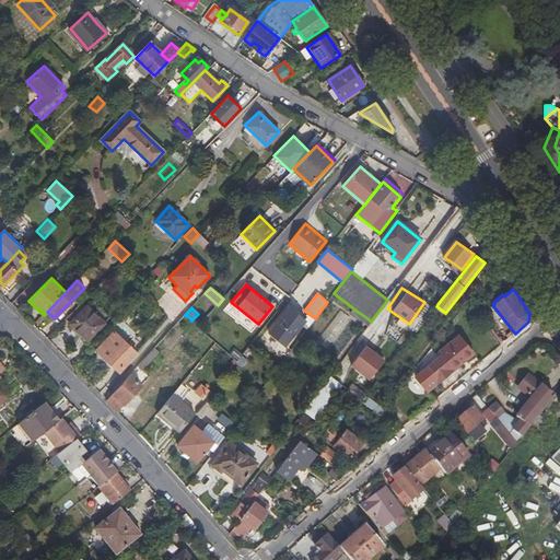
[(294,312),(289,307),(268,334),(284,347),(305,322),(300,316),(299,317),(294,313),(294,312)]
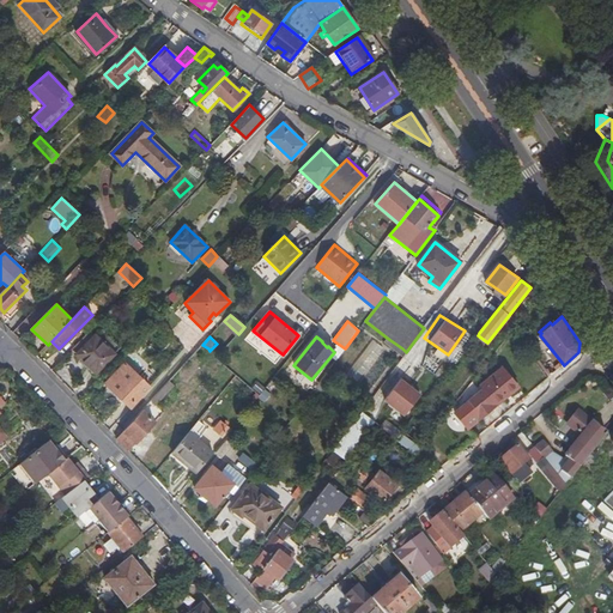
[(95,338),(77,357),(96,374),(114,354),(95,338)]
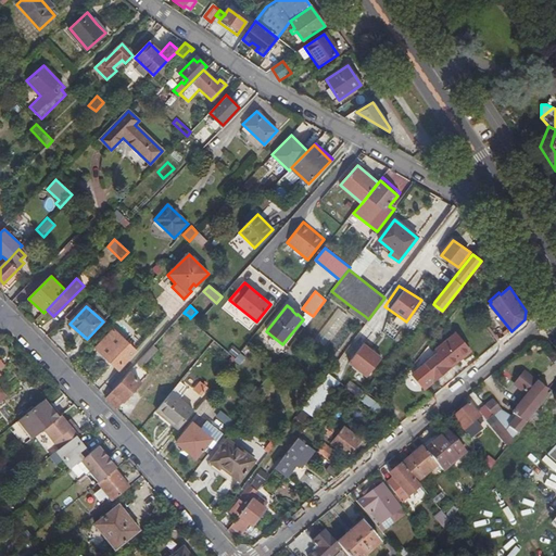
[(365,316),(351,306),(349,310),(362,319),(365,316)]
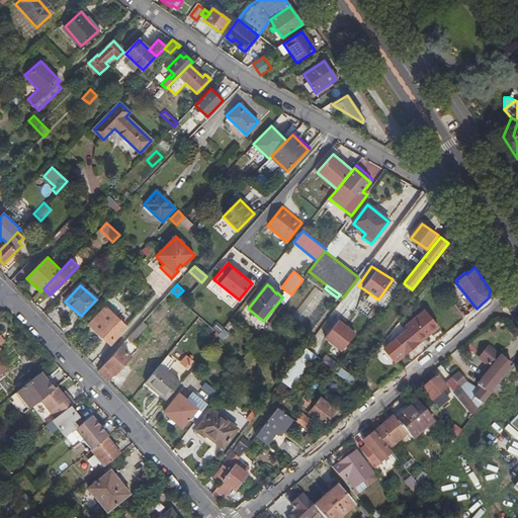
[(300,321),(322,293),(314,287),(292,314),(300,321)]
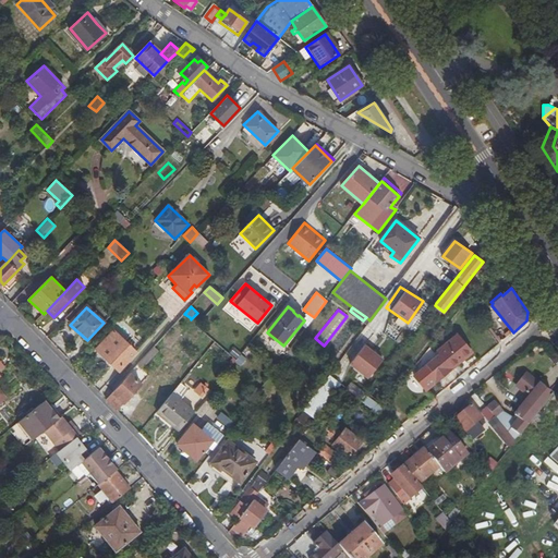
[(184,314),(173,325),(179,329),(190,317),(184,314)]
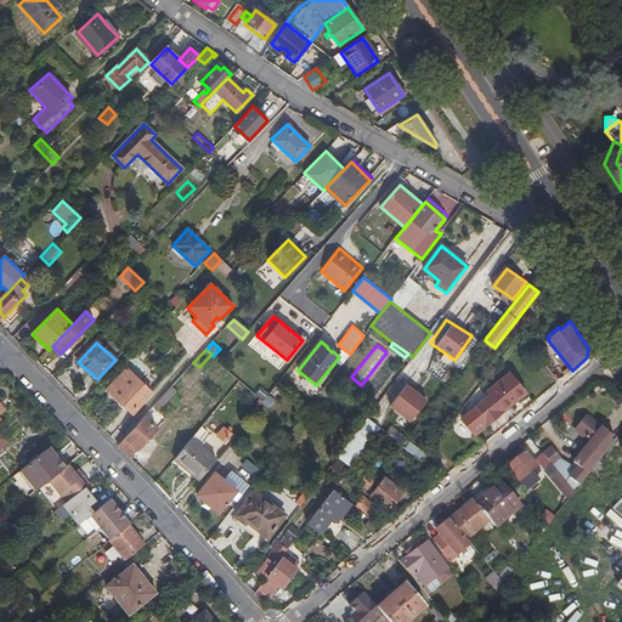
[(428,369),(440,375),(444,368),(431,362),(428,369)]
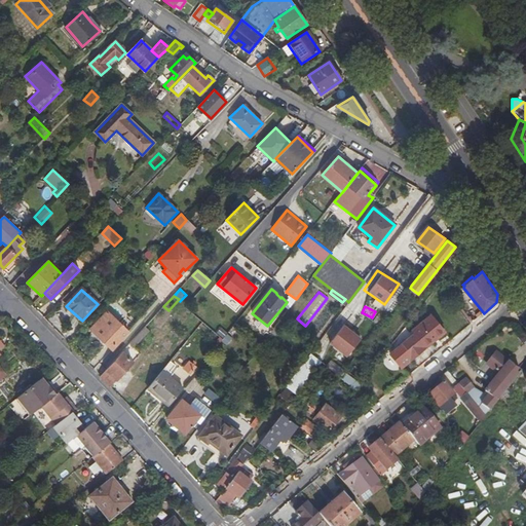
[(296,318),(287,310),(283,316),(292,324),(296,318)]
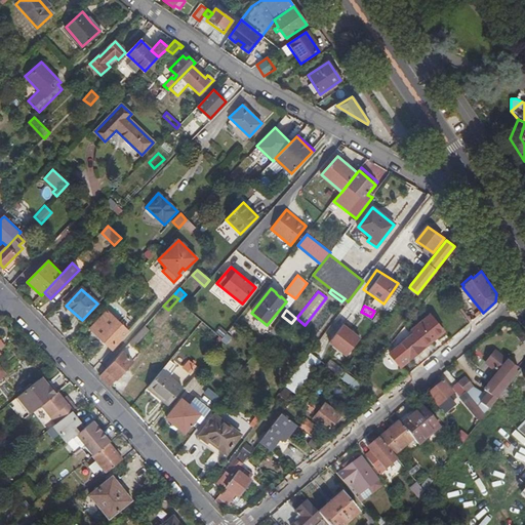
[(90,329),(112,350),(128,331),(108,312),(102,318),(90,329)]
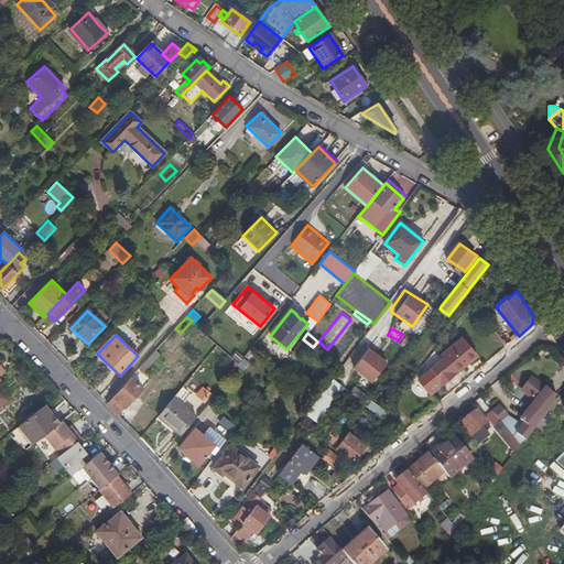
[(445,357),(456,370),(467,360),(469,362),(477,355),(463,337),(443,355),(445,357)]
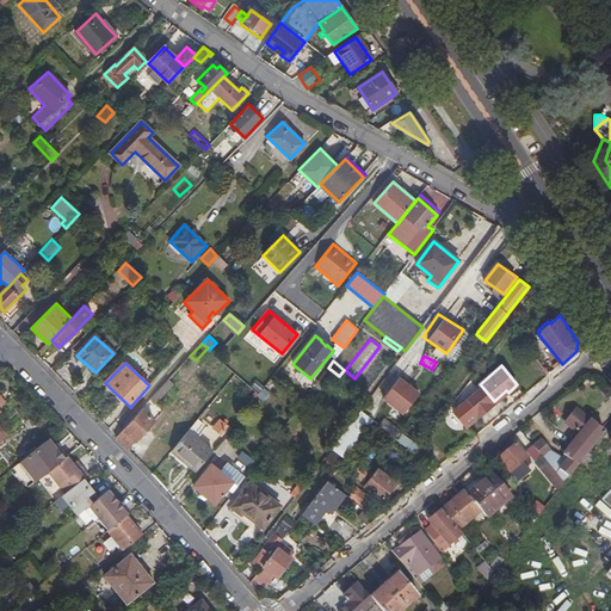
[(402,414),(419,392),(394,374),(377,397),(402,414)]
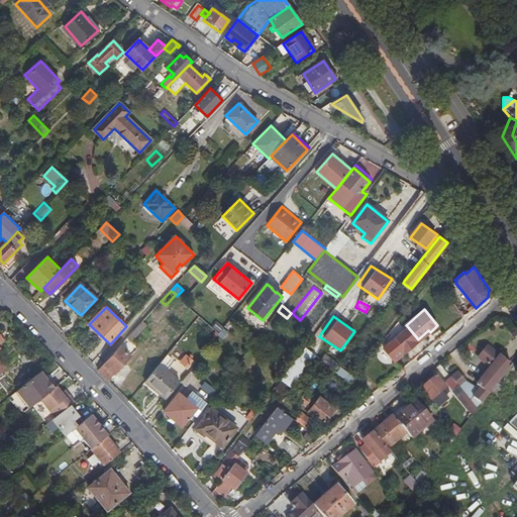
[(453,316),(450,319),(454,325),(458,322),(453,316)]
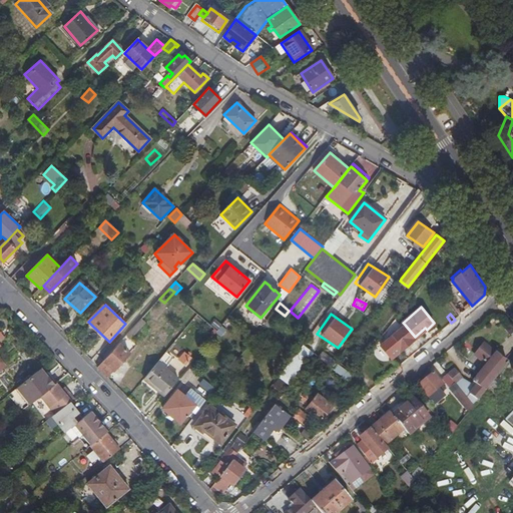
[(131,339),(144,322),(138,317),(125,335),(131,339)]
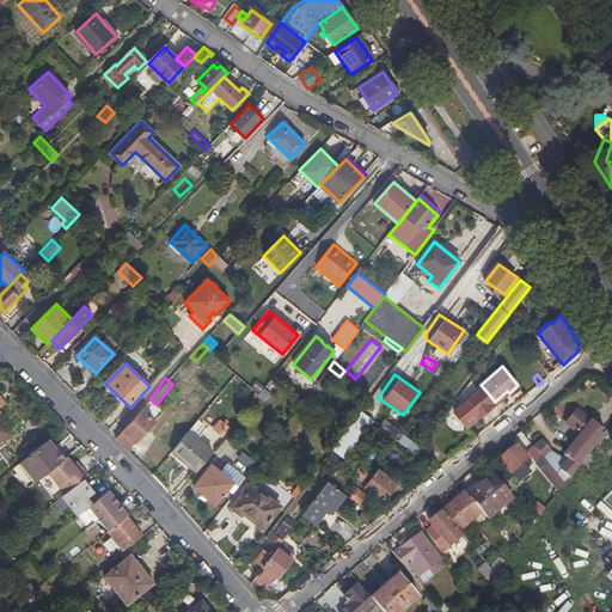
[(263,398),(276,381),(273,378),(259,395),(258,395),(263,398)]
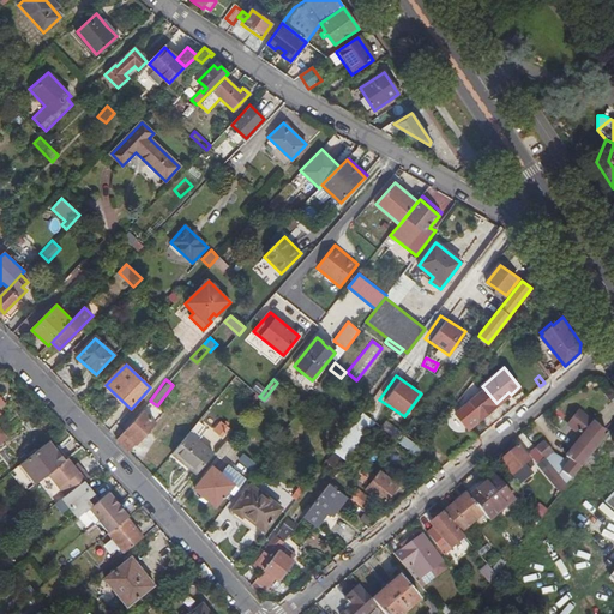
[(485,389),(455,413),(469,429),(498,405),(497,403),(485,389)]
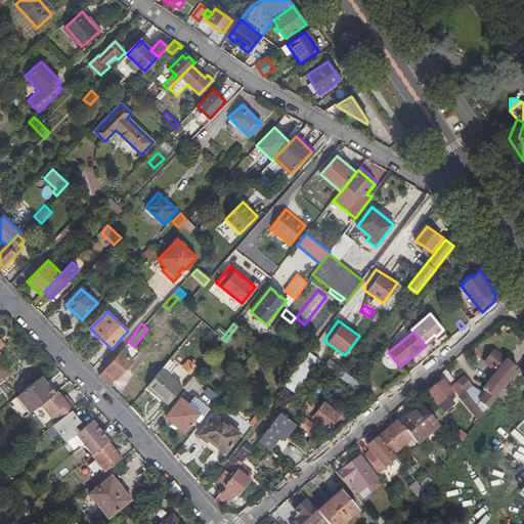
[(122,351),(99,375),(110,385),(116,378),(117,379),(132,360),(122,351)]
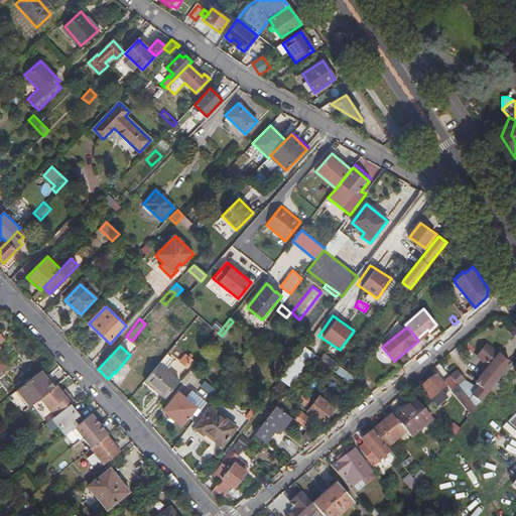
[(458,372),(450,378),(464,393),(472,402),(478,409),(489,395),(512,366),(488,347),(478,358),(491,368),(480,381),(475,386),(466,382),(458,372)]
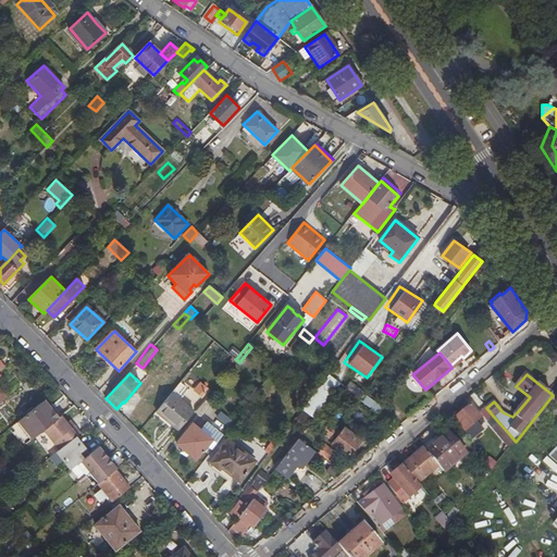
[(271,380),(260,384),(264,398),(276,395),(271,380)]
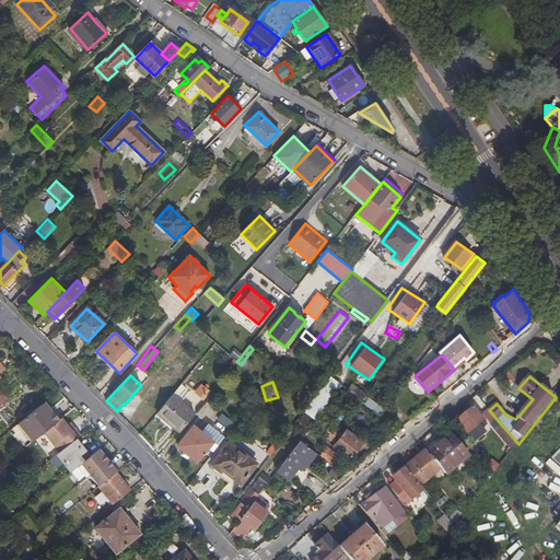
[(194,389),(200,398),(209,393),(201,383),(194,389)]
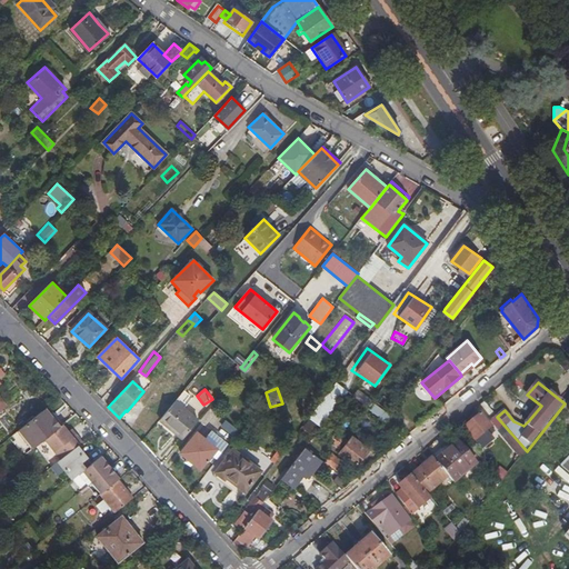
[(330,415),(346,393),(341,391),(326,411),(330,415)]
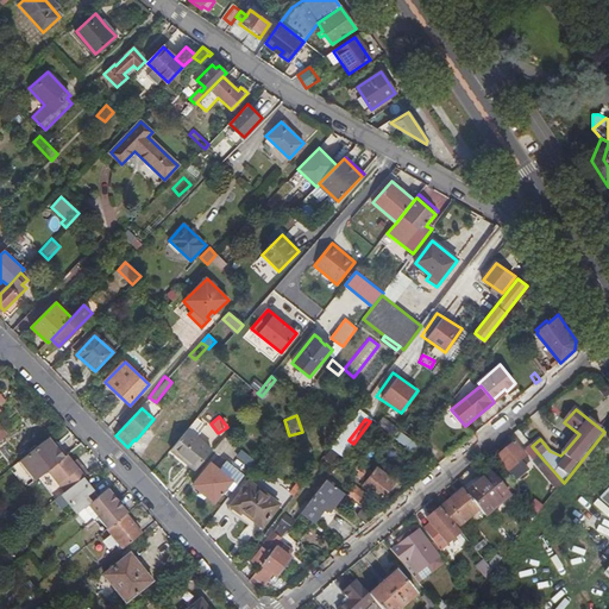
[(414,439),(421,431),(410,424),(405,432),(414,439)]
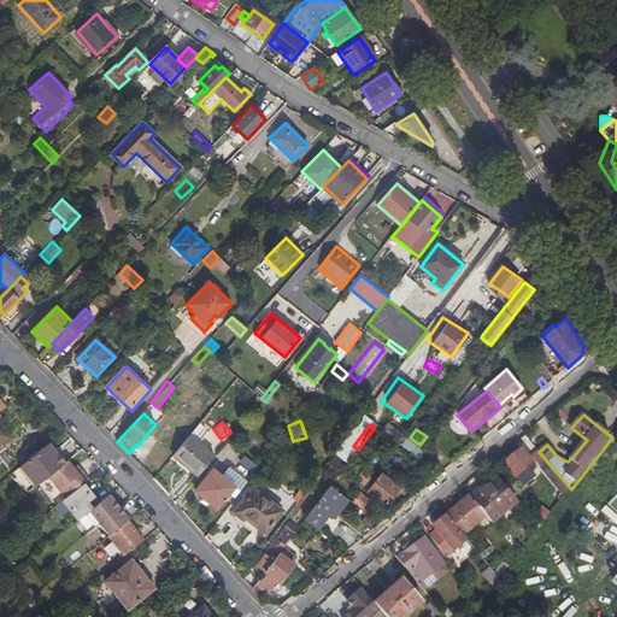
[(172,456),(198,476),(215,456),(189,435),(172,456)]
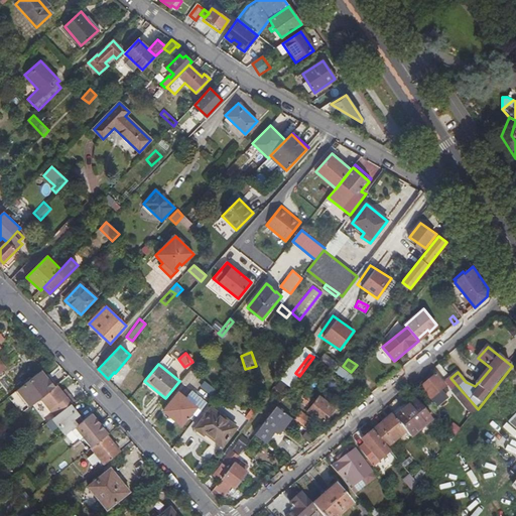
[(354,377),(337,365),(333,371),(349,382),(354,377)]
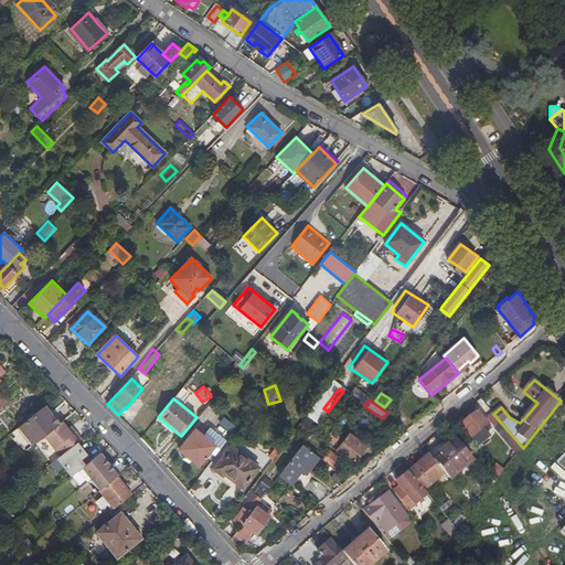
[(53,415),(45,407),(20,427),(34,445),(61,424),(54,415),(53,415)]
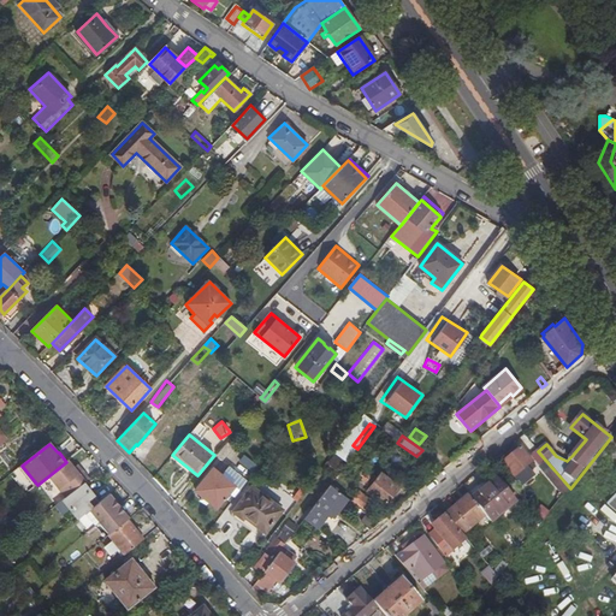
[(521,449),(503,465),(522,487),(534,477),(531,472),(537,467),(521,449)]
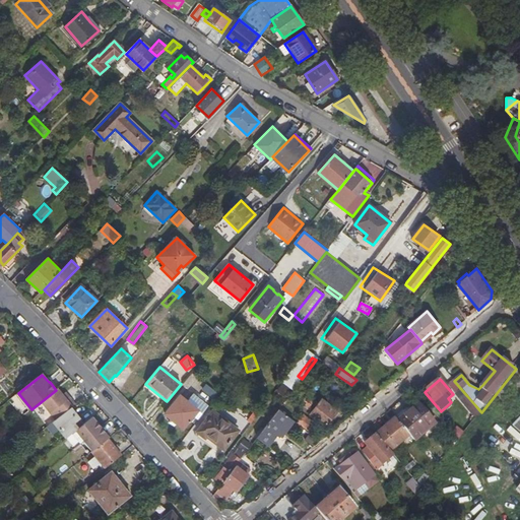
[(309,386),(301,380),(297,386),(300,388),(294,396),(297,399),(298,400),(308,408),(314,400),(305,392),(309,386)]
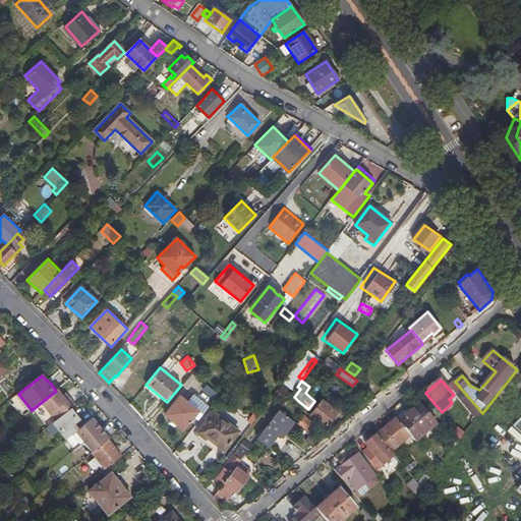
[(67,400),(63,395),(58,389),(42,403),(55,421),(70,409),(75,405),(70,398),(67,400)]
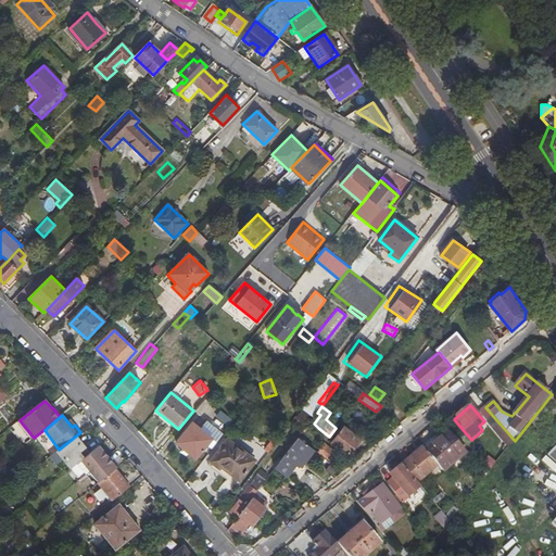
[(211,439),(206,443),(211,446),(220,434),(205,421),(199,429),(211,439)]
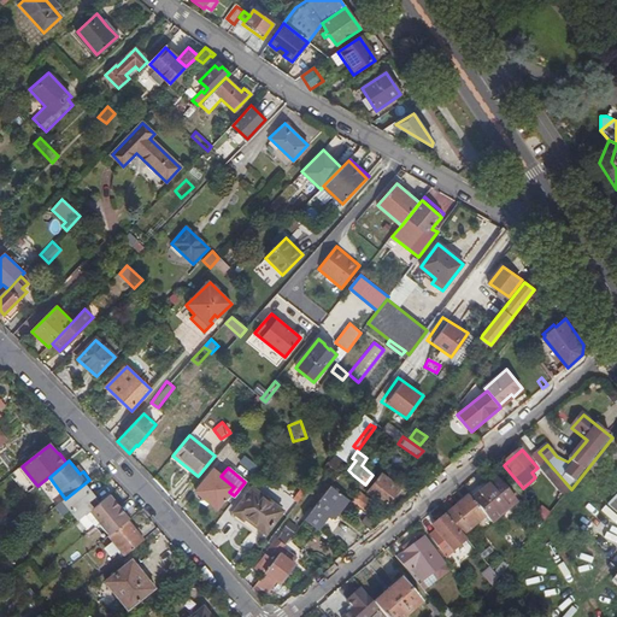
[(217,506),(229,492),(234,487),(221,476),(212,470),(197,491),(204,497),(201,500),(201,501),(206,504),(210,500),(217,506)]
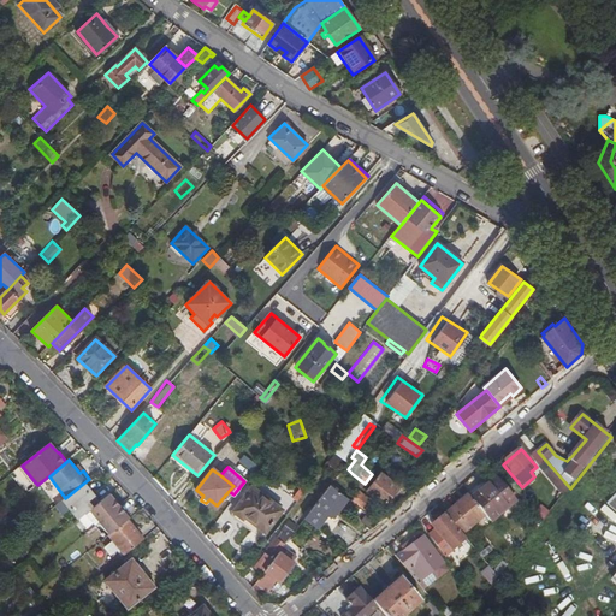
[(563,480),(554,469),(548,475),(556,486),(563,480)]
